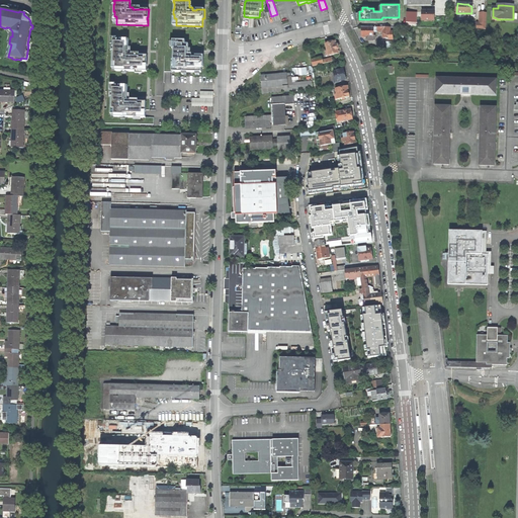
[(434,11),(422,11),(422,20),(434,20),(434,14),(434,11)]
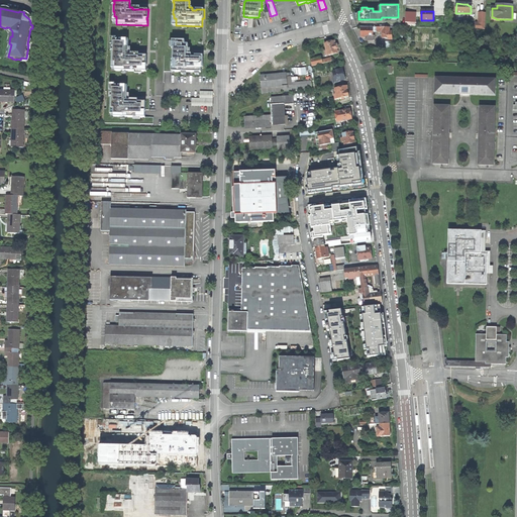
[(486,13),(479,12),(479,23),(476,23),(475,29),(485,29),(486,13)]
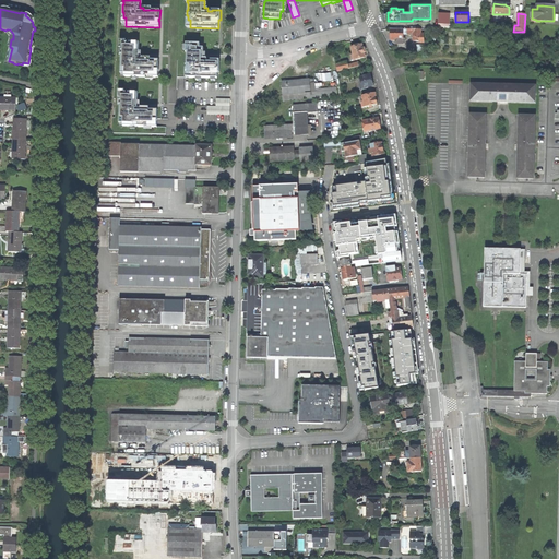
[(439,14),(439,25),(441,25),(449,25),(450,25),(450,14),(439,14)]
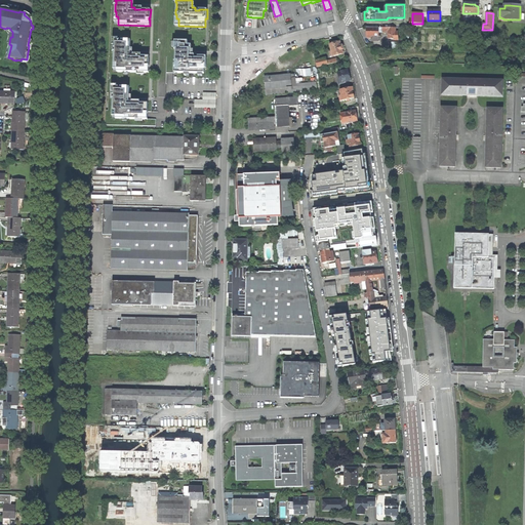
[(380,42),(380,37),(378,37),(378,32),(378,28),(366,28),(366,33),(366,37),(371,37),(371,42),(380,42)]
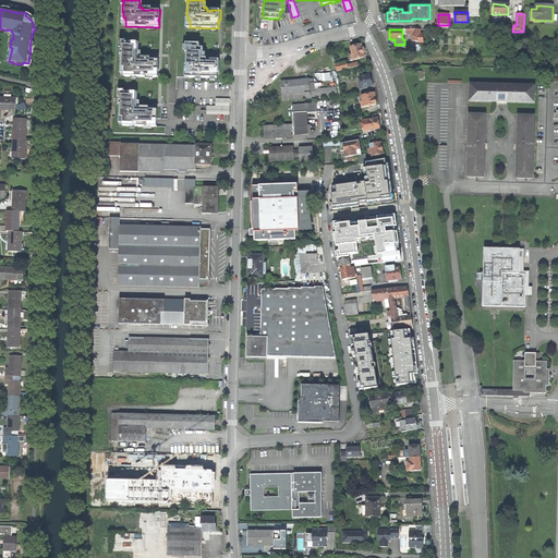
[(419,43),(423,44),(423,34),(420,34),(421,29),(407,29),(407,34),(413,34),(413,37),(413,41),(419,41),(419,43)]
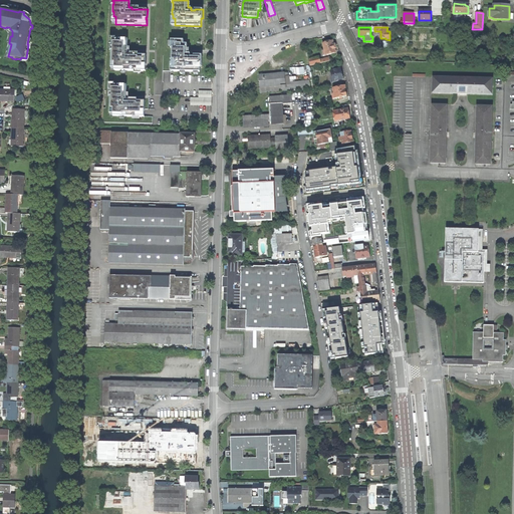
[(116,39),(111,39),(111,47),(112,47),(112,50),(111,50),(111,57),(112,57),(112,62),(114,62),(114,70),(146,70),(146,65),(145,65),(145,63),(146,63),(146,55),(138,54),(131,54),(131,53),(127,53),(127,39),(119,39),(119,40),(116,40),(116,39)]
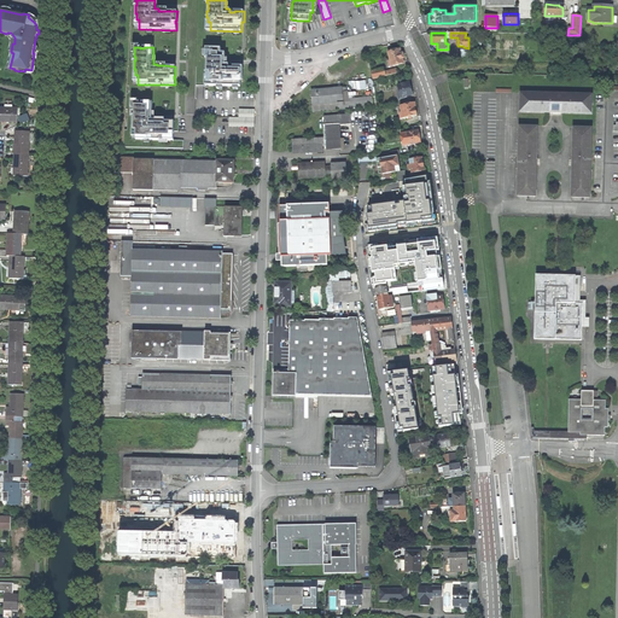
[(221,48),(205,48),(205,58),(207,58),(207,66),(205,66),(205,73),(207,73),(207,76),(209,76),(209,82),(209,86),(240,87),(240,77),(243,77),(243,66),(233,66),(233,68),(228,68),(228,64),(225,64),(225,63),(225,53),(221,53),(221,48)]
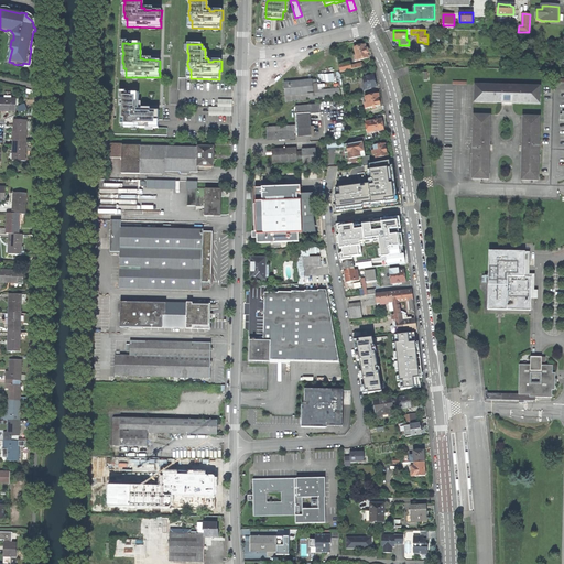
[(355,62),(368,58),(367,55),(369,54),(368,52),(368,50),(366,50),(365,45),(354,47),(356,55),(354,56),(355,62)]
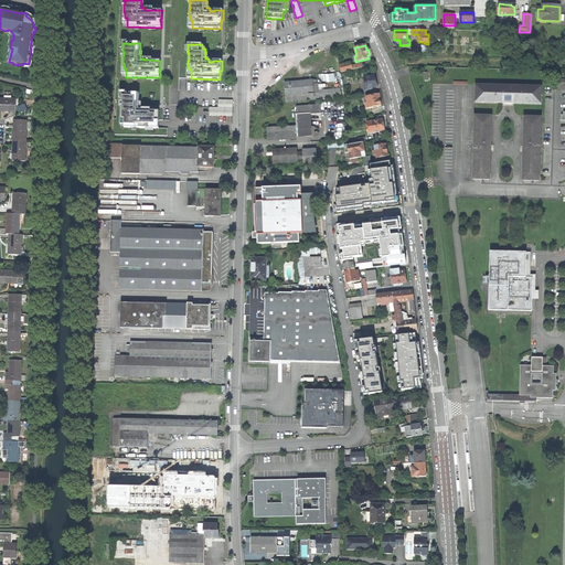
[(362,67),(362,64),(351,67),(350,63),(339,66),(340,73),(362,67)]
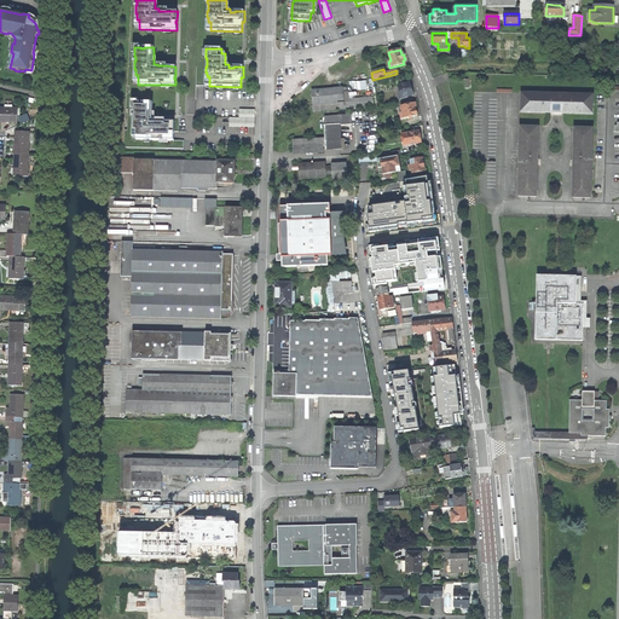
[(352,90),(370,88),(370,80),(351,81),(352,90)]
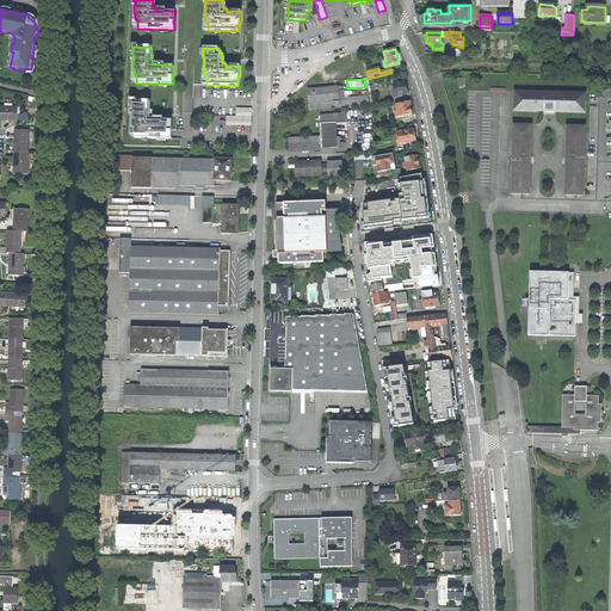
[(401,79),(393,80),(394,85),(393,86),(395,96),(394,96),(394,99),(401,98),(401,96),(407,94),(406,86),(405,82),(402,84),(401,79)]
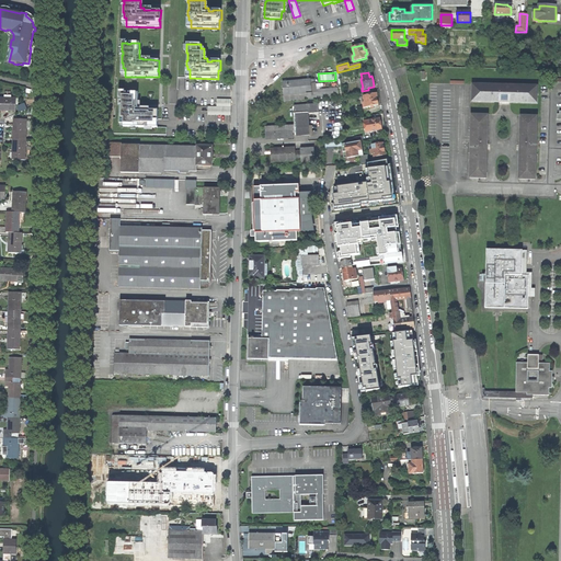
[(284,102),(317,99),(317,93),(316,83),(310,83),(310,80),(283,83),(283,88),(284,102)]
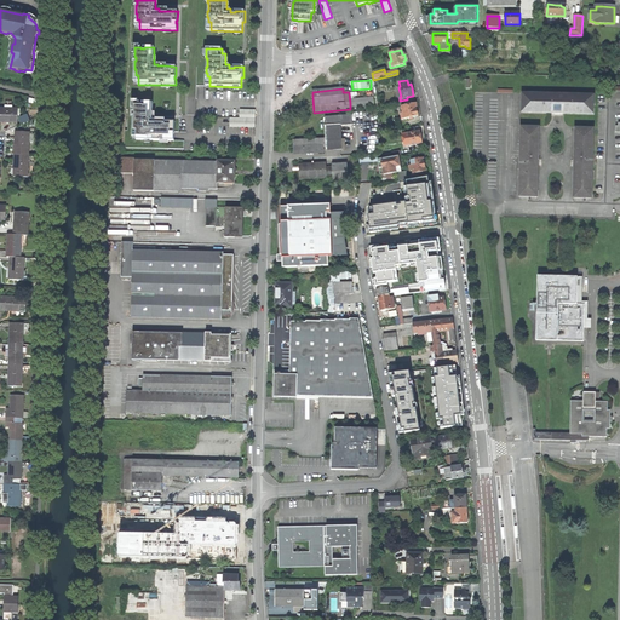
[(521,113),(595,114),(595,95),(522,92),(521,113)]
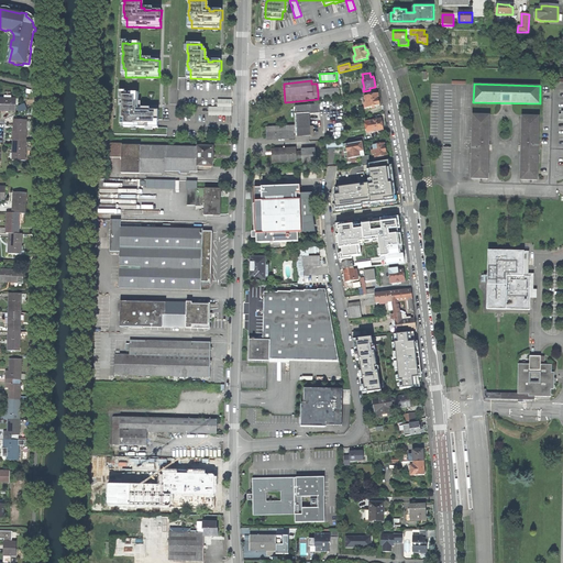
[(127,92),(121,92),(121,101),(122,101),(122,105),(120,105),(120,106),(121,106),(121,113),(122,113),(122,119),(124,119),(124,127),(155,128),(156,120),(157,120),(158,120),(158,110),(150,110),(142,110),(142,109),(141,109),(139,109),(139,92),(129,92),(129,94),(127,94),(127,92)]
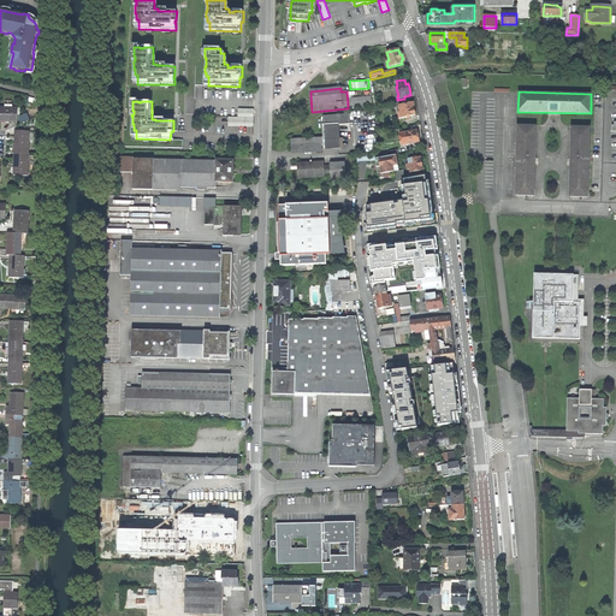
[(413,104),(397,107),(397,110),(400,108),(400,111),(398,112),(398,116),(401,114),(402,119),(415,116),(414,108),(413,104)]
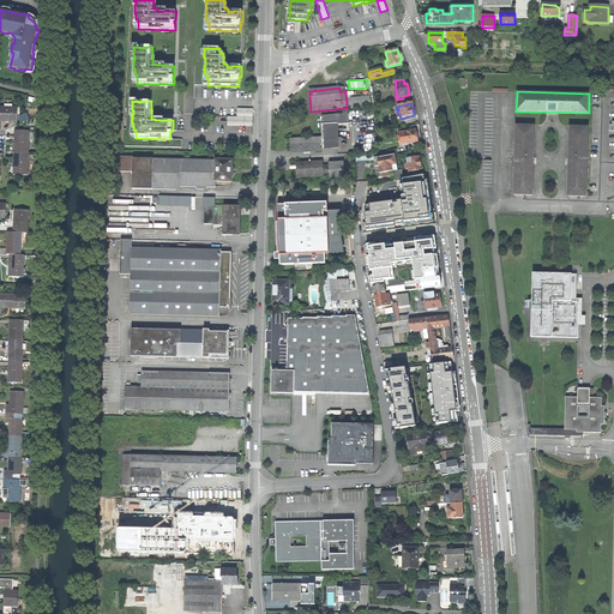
[(7,120),(18,121),(18,108),(0,107),(0,120),(2,121),(7,121),(7,120)]
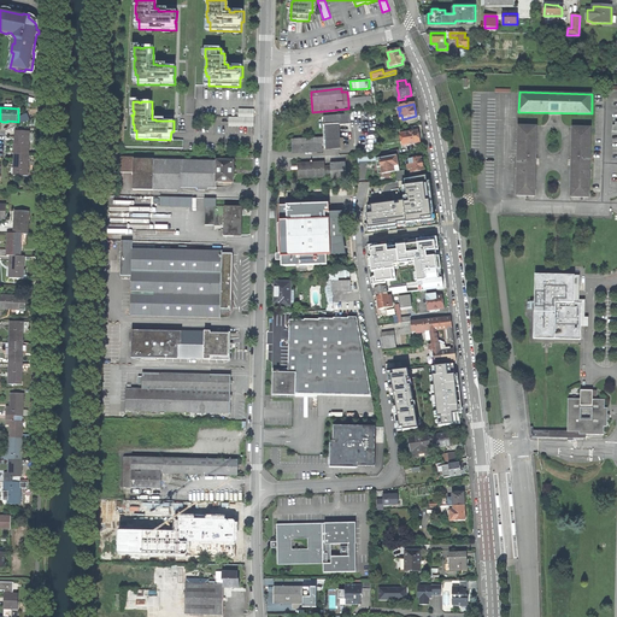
[(339,124),(339,125),(351,125),(350,115),(323,117),(323,125),(339,124)]
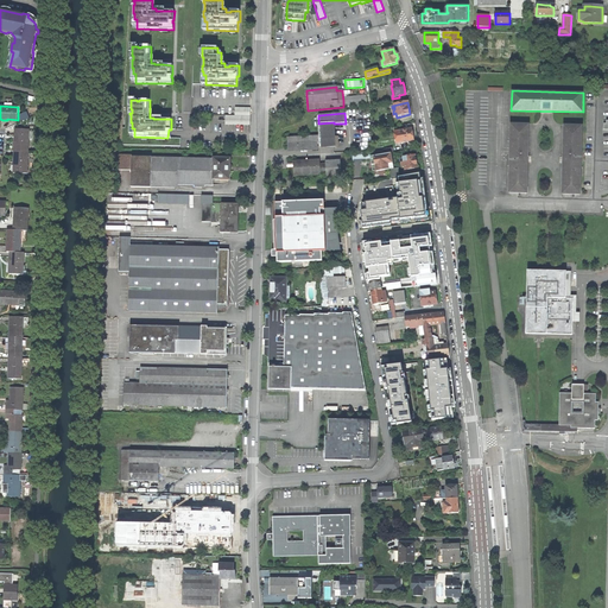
[(235,115),(226,115),(226,125),(249,125),(251,115),(235,115)]
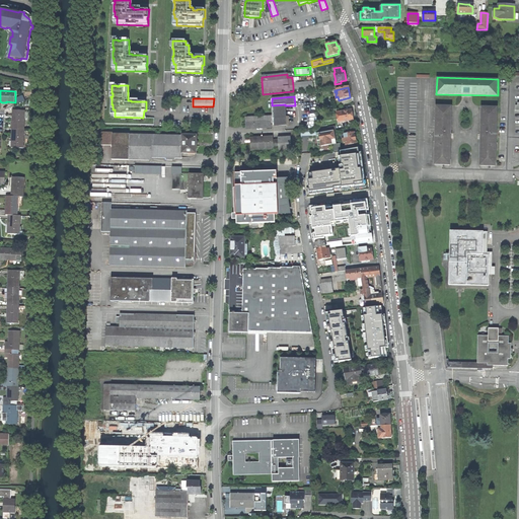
[(285,104),(272,105),(273,118),(273,122),(273,127),(286,126),(285,105),(285,104)]
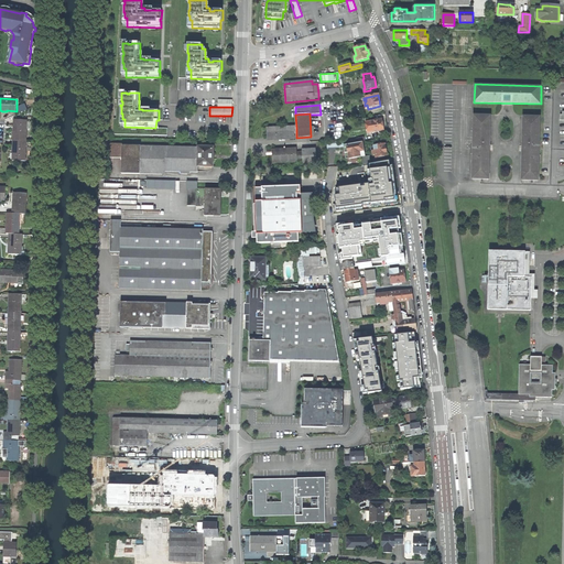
[(472,180),(490,180),(491,116),(474,115),(472,180)]
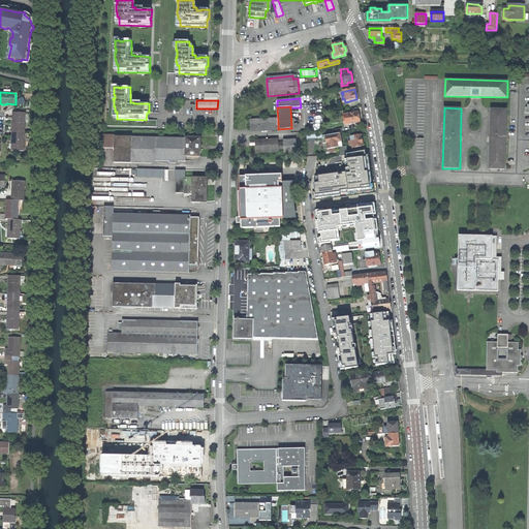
[(489,169),(505,169),(507,110),(490,109),(489,169)]
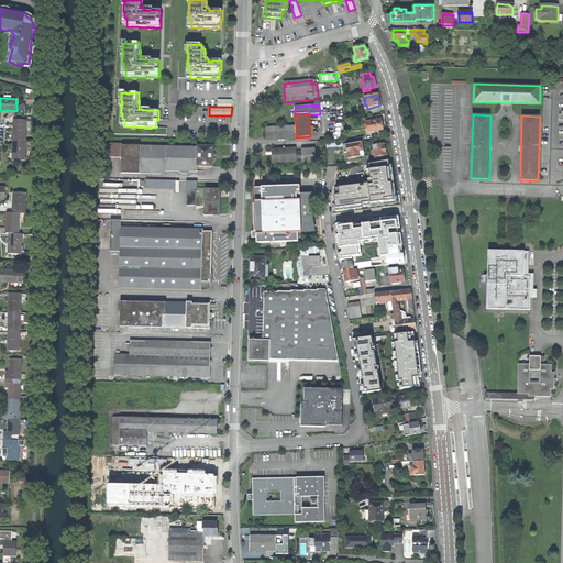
[(13,134),(13,140),(26,140),(26,120),(14,120),(14,124),(14,130),(13,134)]
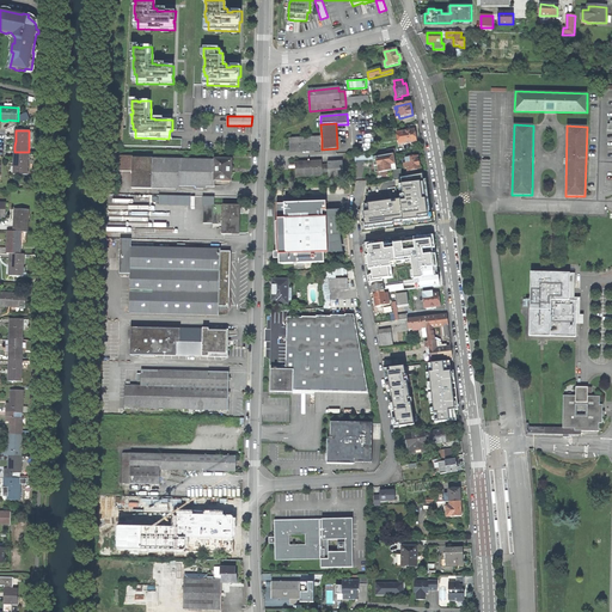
[(415,130),(403,133),(405,145),(416,142),(415,135),(415,130)]
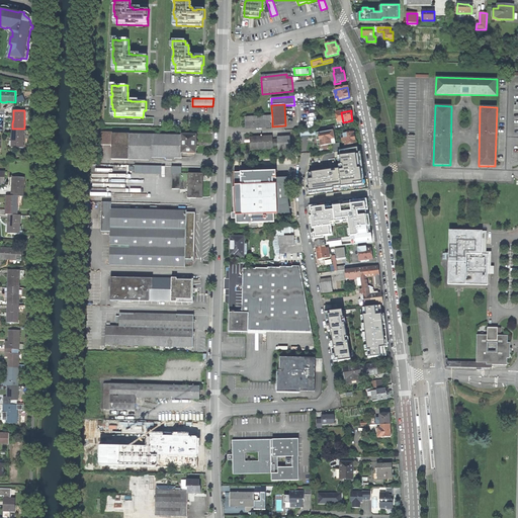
[(271,126),(270,121),(270,117),(270,116),(253,117),(245,117),(246,127),(271,126)]
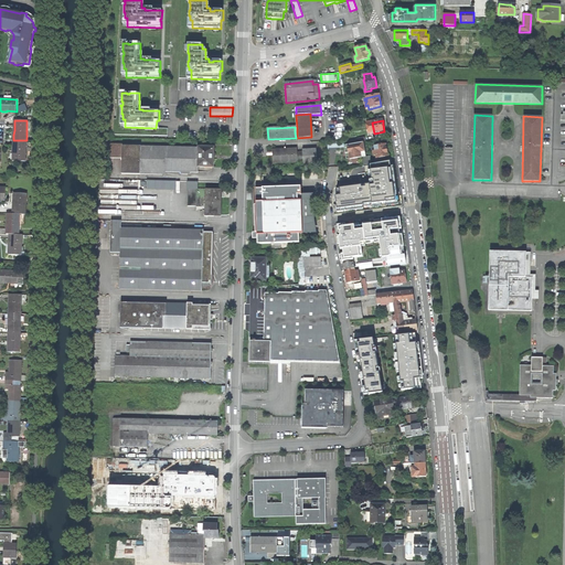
[(14,160),(25,160),(27,140),(13,140),(13,151),(14,151),(14,160)]
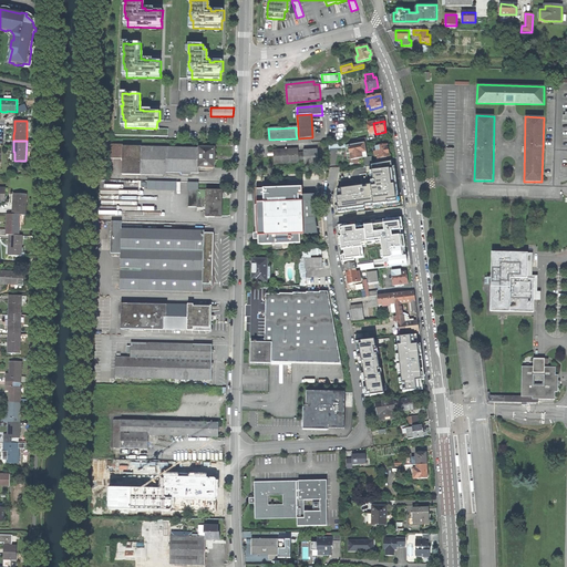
[(338,148),(346,147),(346,146),(346,142),(329,143),(329,152),(338,151),(338,148)]
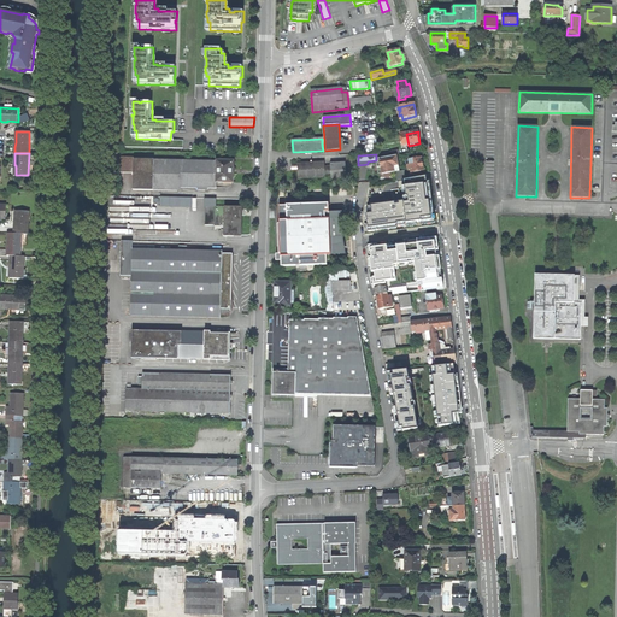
[(399,169),(397,156),(391,156),(376,159),(377,165),(377,168),(380,168),(381,166),(382,172),(399,169)]
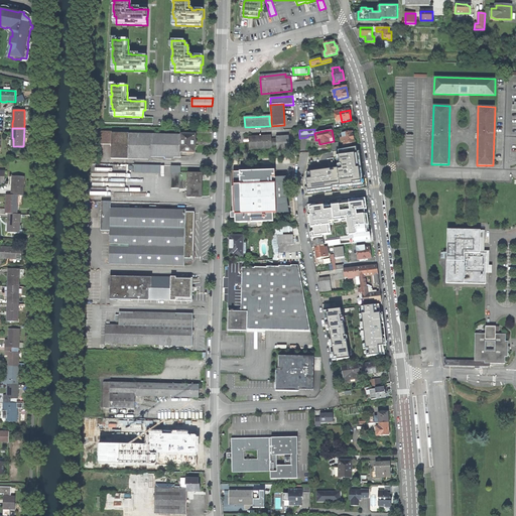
[(149,157),(181,157),(181,152),(195,152),(195,145),(196,135),(112,133),(112,132),(99,132),(99,145),(112,145),(112,159),(149,160),(149,157)]
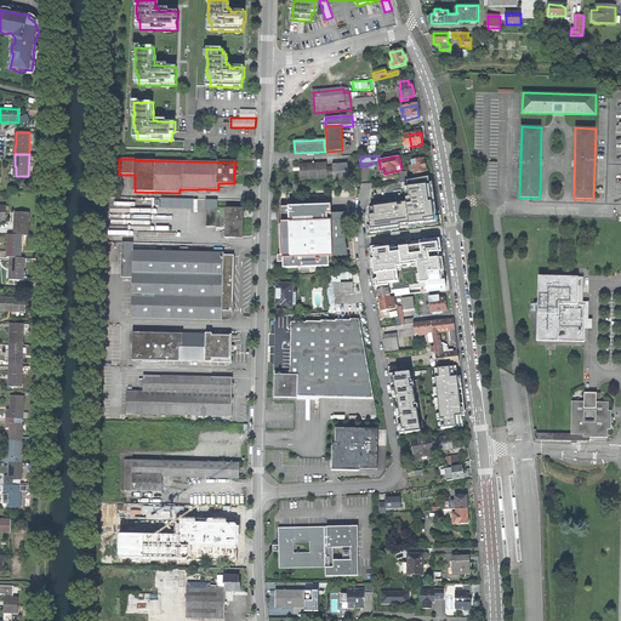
[(412,171),(414,175),(427,172),(425,164),(425,159),(411,161),(412,166),(410,166),(411,171),(412,171)]
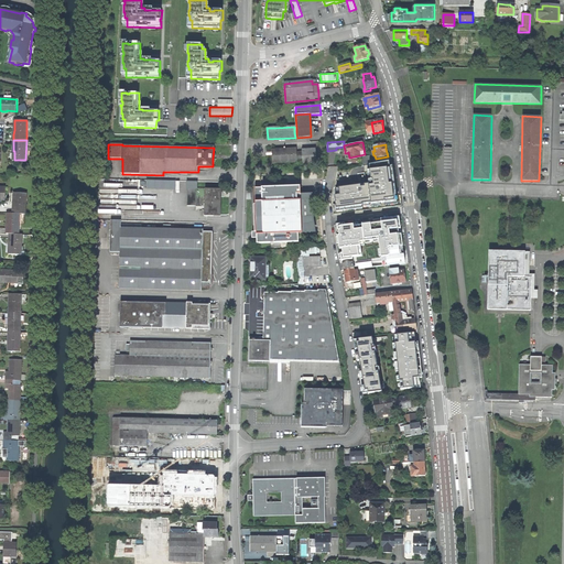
[(272,163),(296,162),(296,152),(296,148),(271,150),(271,152),(272,153),(272,155),(272,163)]
